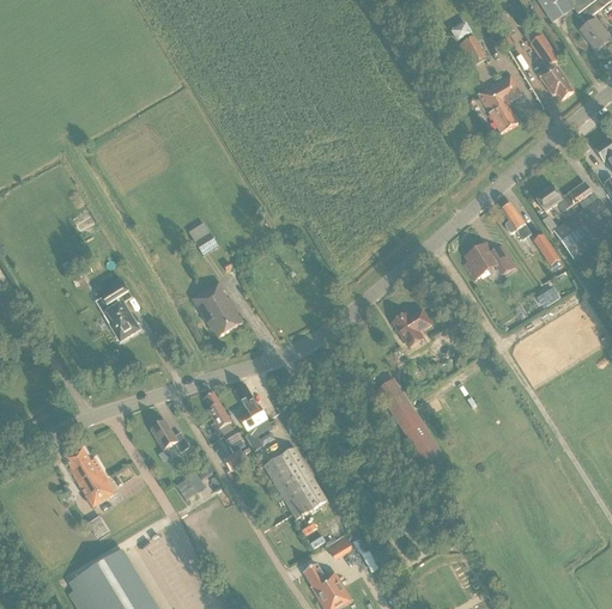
[(595,49),(610,38),(594,17),(594,18),(591,13),(607,0),(535,0),(551,23),(574,7),(586,24),(580,29),(595,49)]
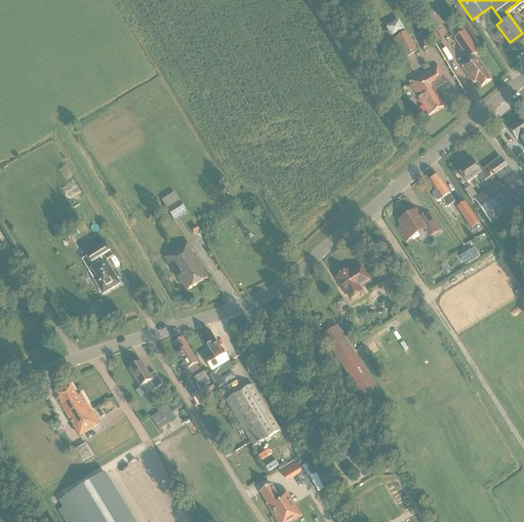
[(386,26),(391,35),(404,28),(399,18),(386,26)]
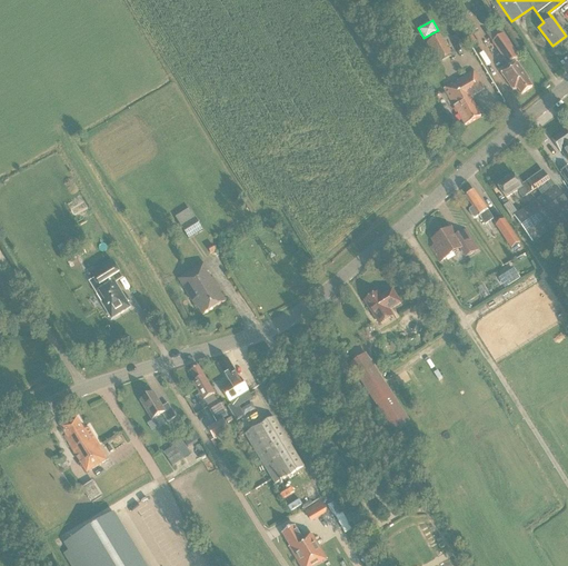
[(426,40),(438,61),(451,52),(439,32),(426,40)]
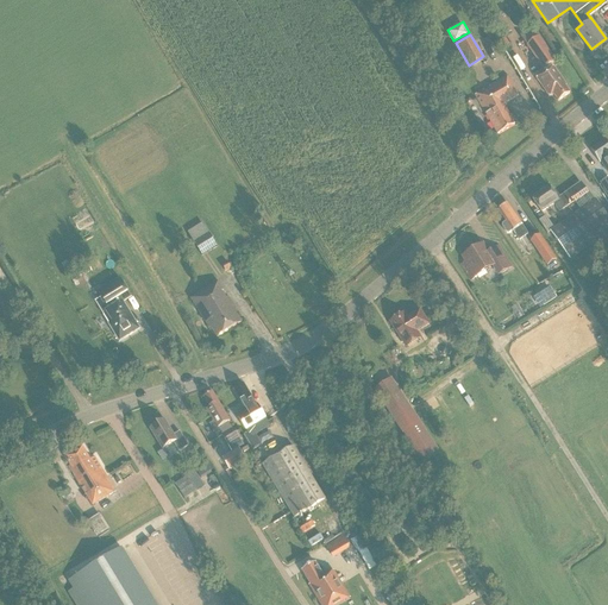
[(556,57),(539,35),(526,43),(544,67),(556,57)]
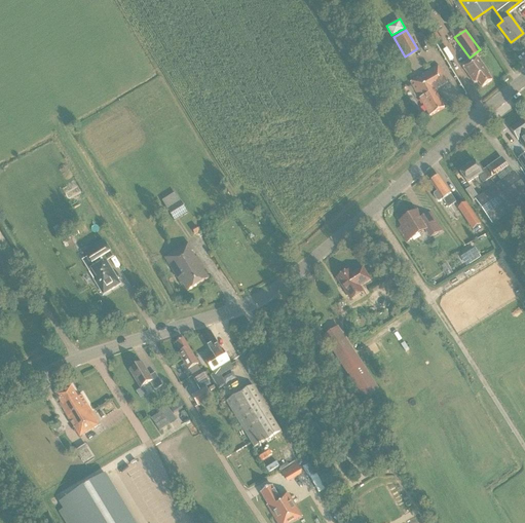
[(477,78),(481,84),(491,77),(487,71),(488,71),(477,54),(462,65),(474,81),(477,78)]
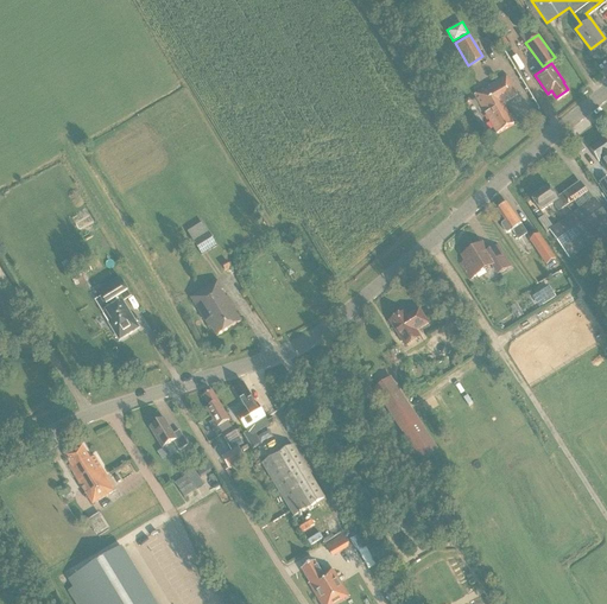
[(495,131),(513,120),(503,101),(516,93),(505,74),(487,83),(489,87),(482,91),(481,88),(473,93),(495,131)]
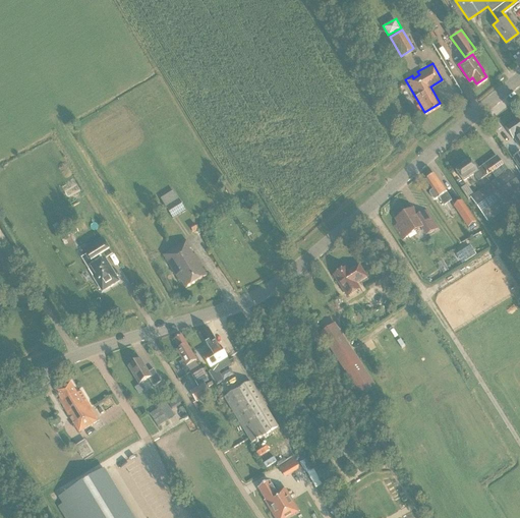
[(519,120),(517,117),(505,125),(512,136),(513,135),(519,146),(519,120)]
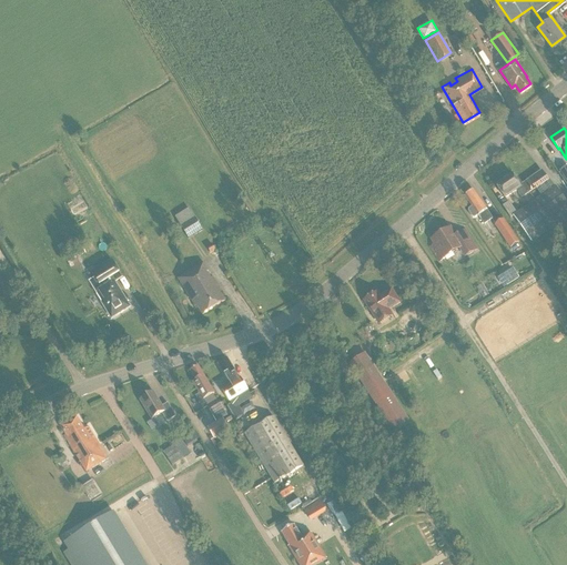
[(512,171),(495,182),(504,195),(515,188),(520,194),(535,184),(540,192),(512,213),(530,239),(566,212),(566,195),(565,198),(556,185),(554,188),(540,169),(520,182),(516,175),(515,175),(512,171)]
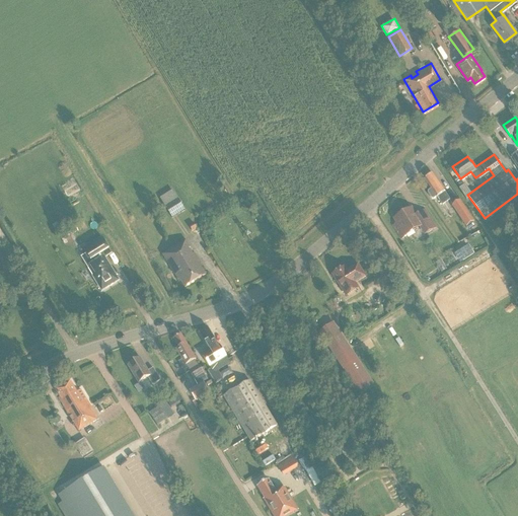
[(432,171),(424,176),(431,187),(428,189),(428,191),(431,197),(433,197),(437,195),(441,202),(449,197),(432,171)]
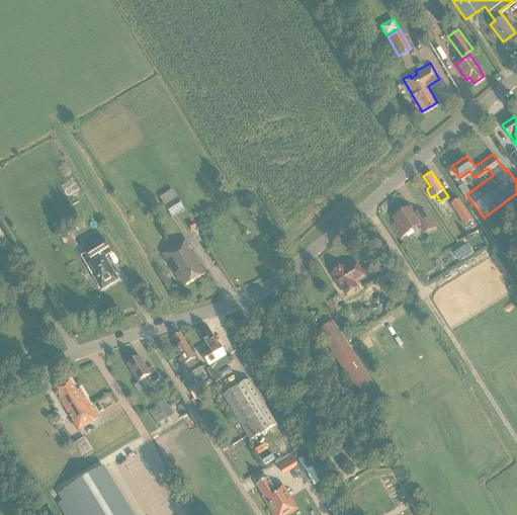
[(184,207),(171,187),(159,195),(171,216),(184,207)]
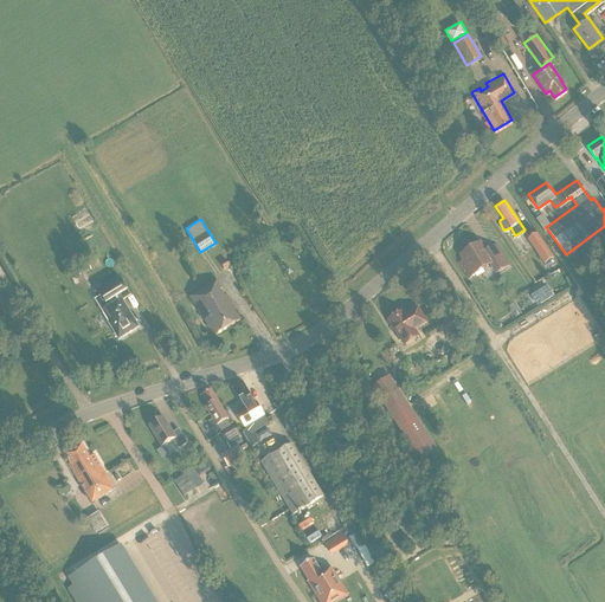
[(529,238),(538,248),(546,244),(536,232),(529,238)]
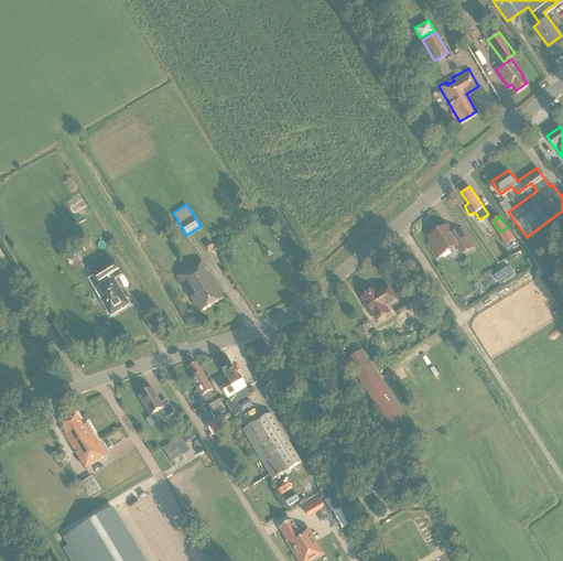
[(445,224),(429,234),(432,238),(426,241),(435,256),(441,252),(440,250),(455,240),(462,251),(473,245),(461,225),(451,232),(445,224)]
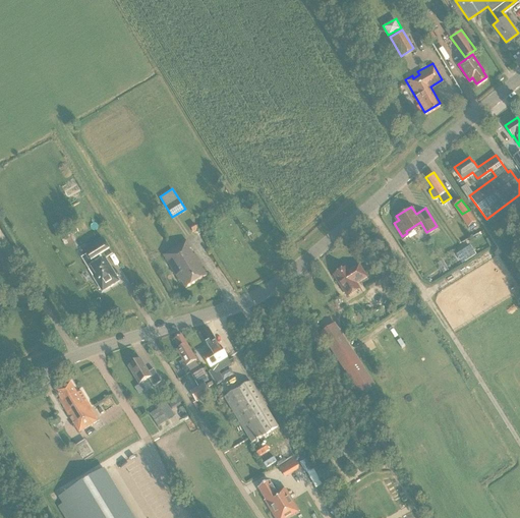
[(193,221),(189,224),(192,230),(197,227),(193,221)]
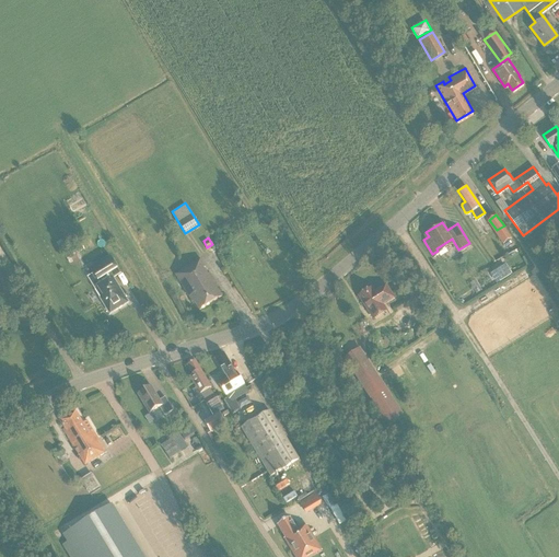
[(67,248),(69,254),(84,246),(82,242),(67,248)]
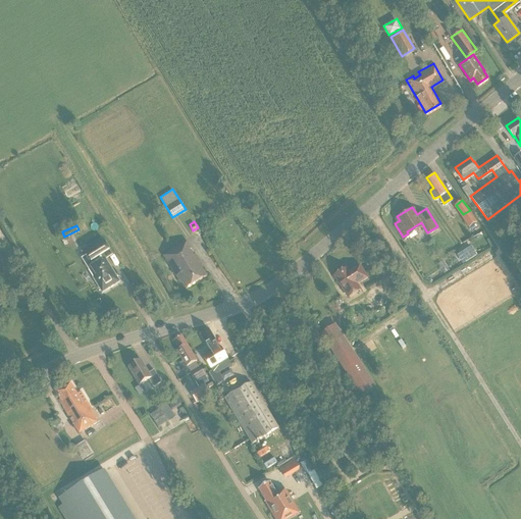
[(112,252),(109,248),(102,237),(83,248),(93,263),(92,264),(96,272),(93,274),(102,289),(118,278),(104,257),(112,252)]
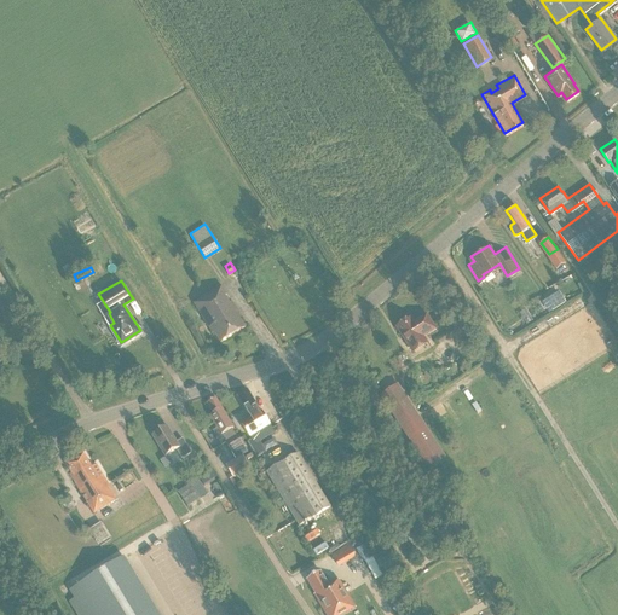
[(226,291),(220,283),(192,300),(211,330),(213,329),(220,340),(244,324),(236,311),(238,311),(231,299),(229,300),(224,293),(226,291)]
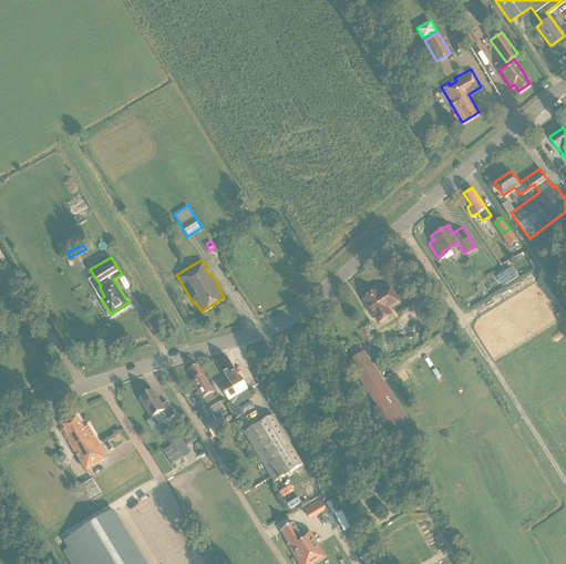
[(498,273),(506,283),(517,276),(510,265),(498,273)]
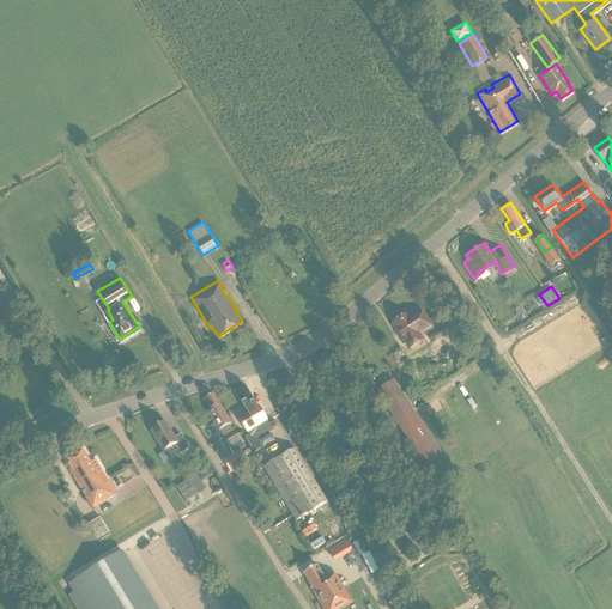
[(422,308),(410,315),(407,311),(391,321),(408,348),(424,338),(419,332),(432,323),(422,308)]
